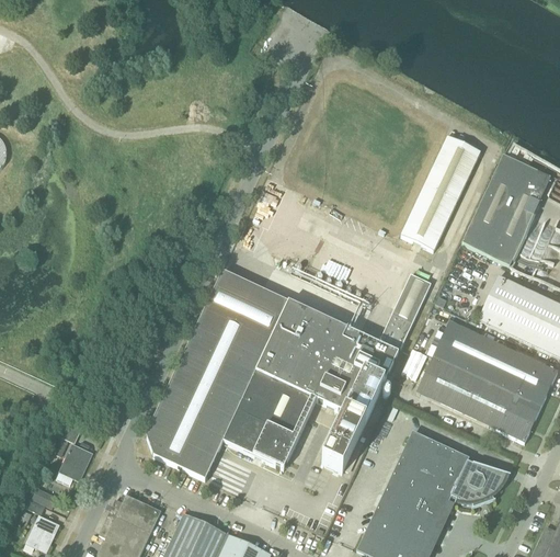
[(401,235),(434,250),(481,150),(448,135),(401,235)]
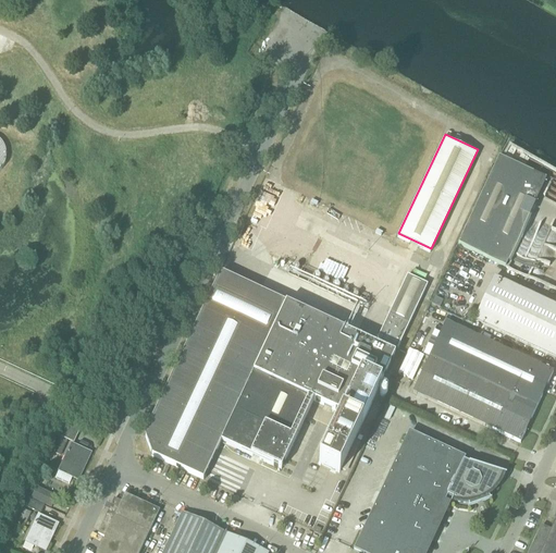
[(499,154),(459,242),(496,257),(507,261),(509,255),(513,256),(535,208),(533,207),(547,176),(499,154)]
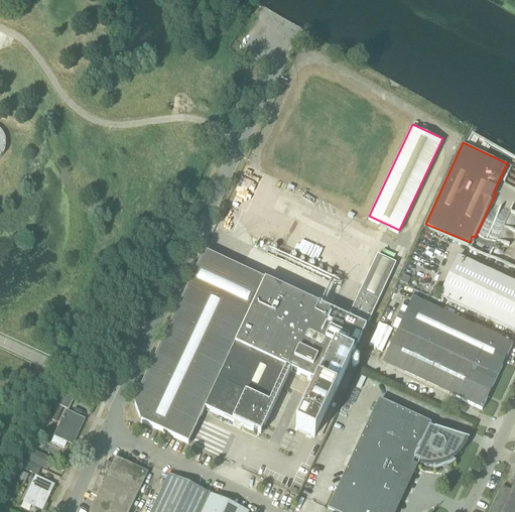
[(343,373),(383,289),(365,280),(348,315),(205,248),(134,399),(141,418),(189,440),(206,405),(261,430),(291,367),(294,368),(301,354),(343,373)]
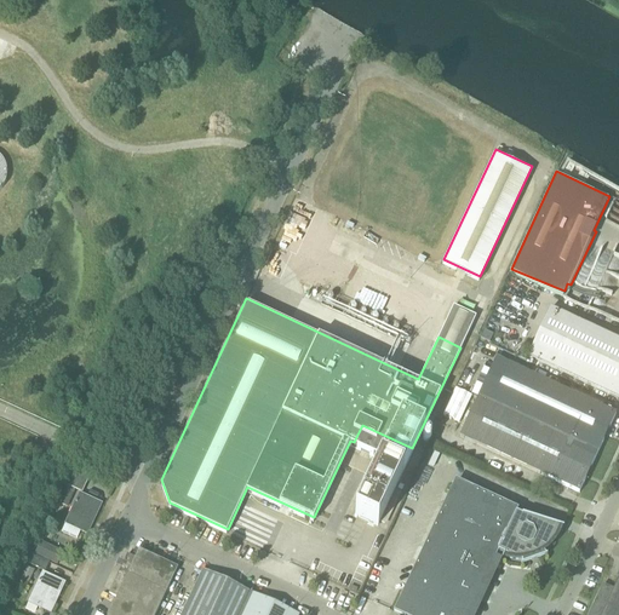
[(454,302),(439,337),(460,348),(477,312),(454,302)]
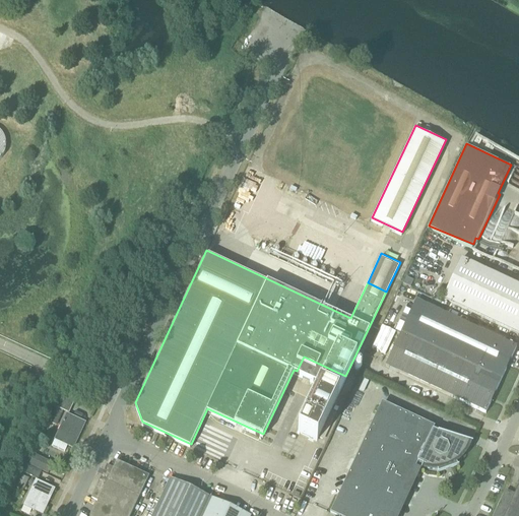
[(443,296),(518,331),(518,281),(491,268),(462,255),(443,296)]
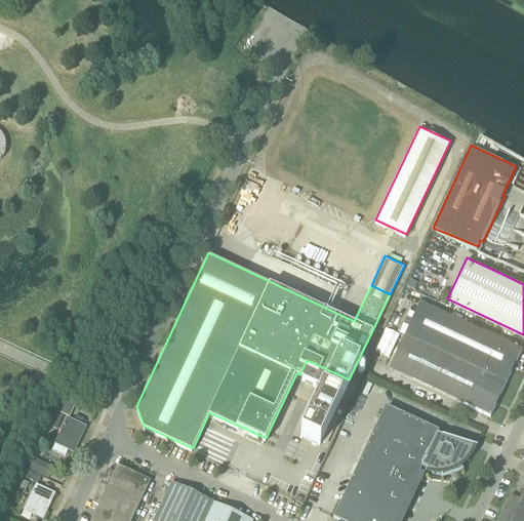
[(408,284),(415,287),(418,281),(411,277),(408,284)]
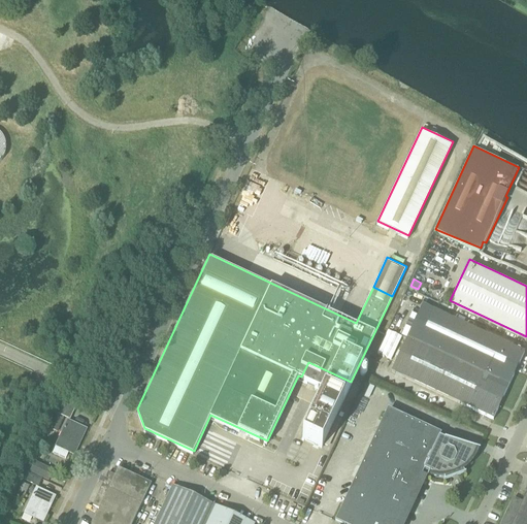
[(407,336),(509,383),(515,371),(525,350),(423,302),(407,336)]
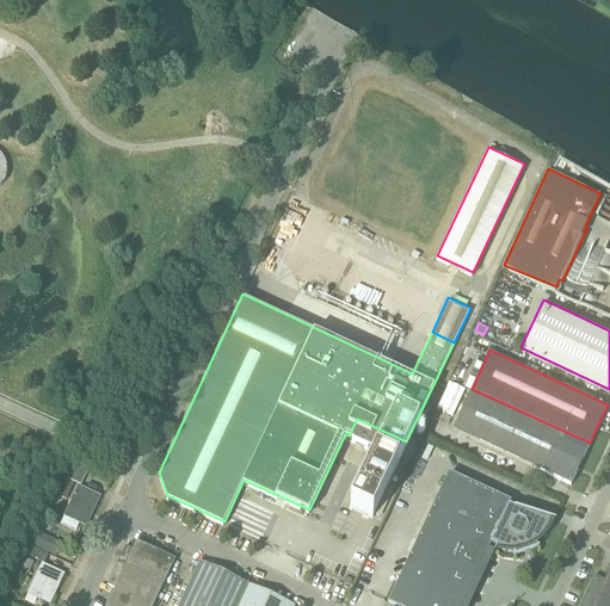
[(580,464),(590,443),(472,389),(455,427),(572,481),(578,468),(580,464)]
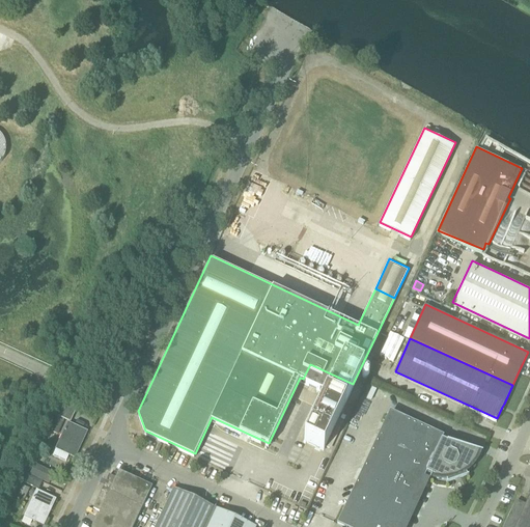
[(324,446),(353,384),(310,364),(303,379),(327,390),(304,437),(324,446)]
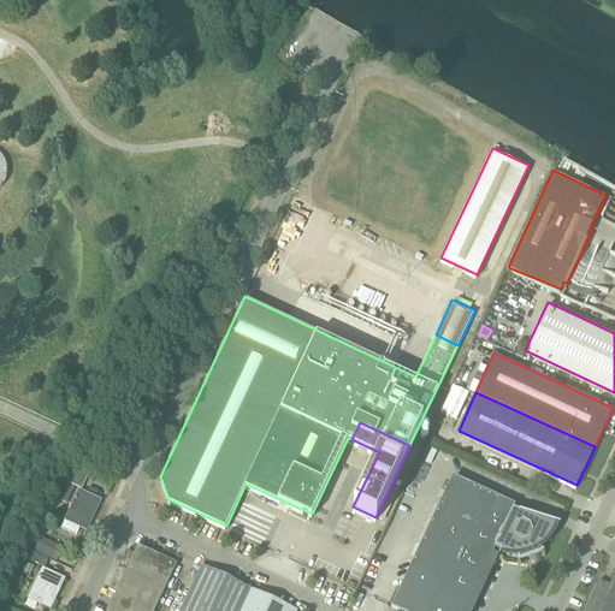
[(66,476),(83,485),(90,469),(93,470),(95,464),(77,456),(66,476)]
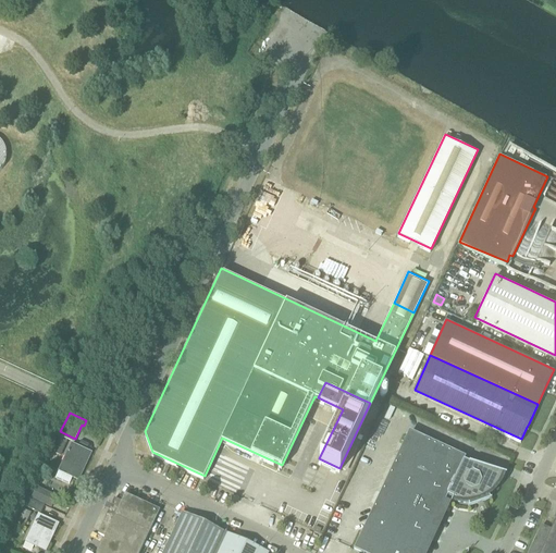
[(409,431),(391,471),(355,545),(370,552),(420,552),(448,493),(454,495),(452,499),(453,499),(453,498),(456,499),(458,499),(461,500),(464,500),(467,500),(469,500),(471,499),(474,499),(474,500),(476,500),(474,496),(482,493),(484,496),(484,495),(486,494),(489,492),(491,491),(493,489),(495,488),(496,486),(498,483),(499,481),(501,479),(504,471),(505,471),(465,458),(409,431)]
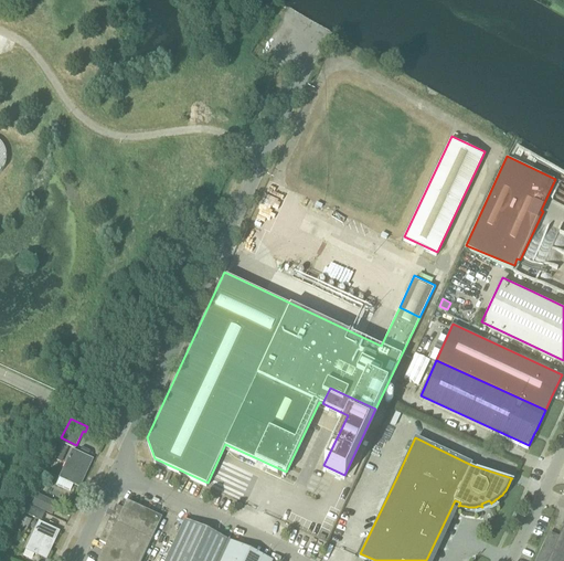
[(60,442),(54,455),(62,458),(68,445),(60,442)]
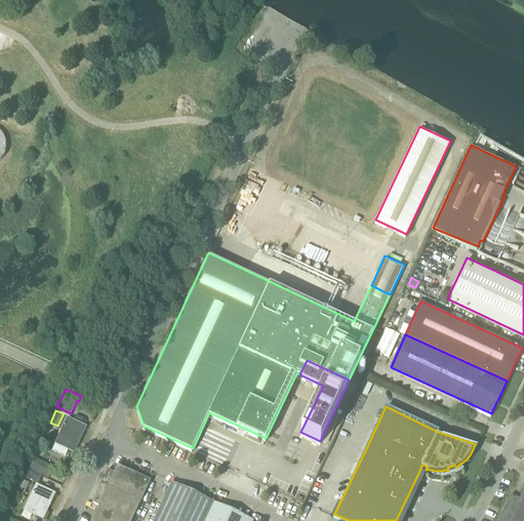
[(69,414),(56,440),(73,448),(85,423),(69,414)]
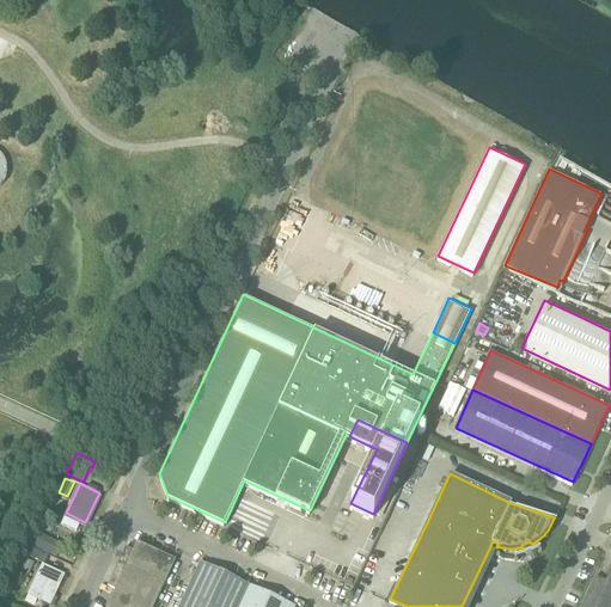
[(35,544),(57,555),(65,541),(41,531),(35,544)]
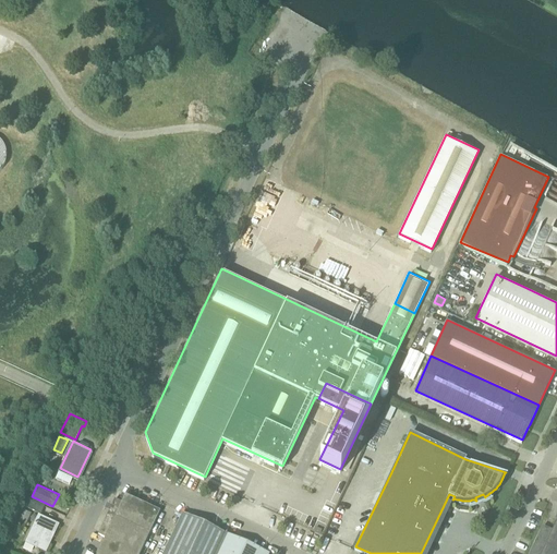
[(96,553),(138,553),(160,507),(126,492),(123,498),(116,495),(99,531),(106,534),(96,553)]
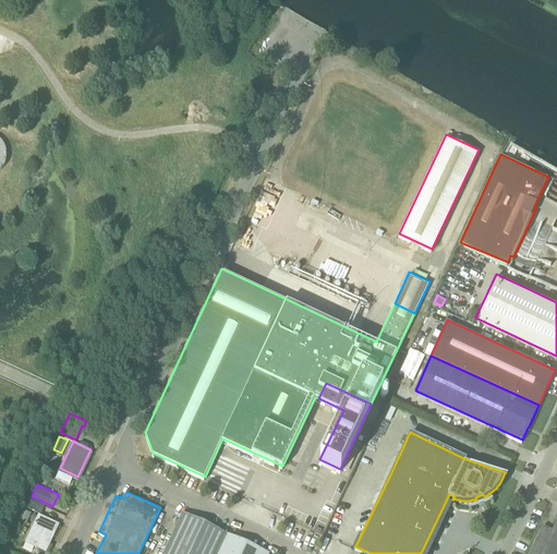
[(31,496),(27,504),(41,510),(45,504),(31,496)]
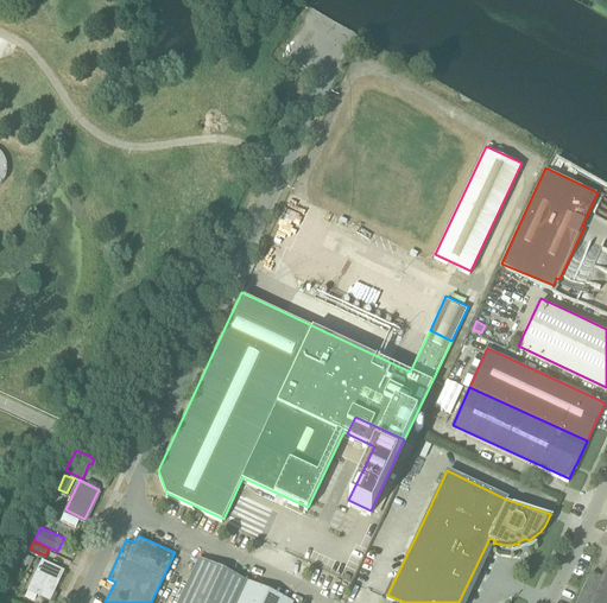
[(27,552),(19,567),(27,572),(36,556),(27,552)]
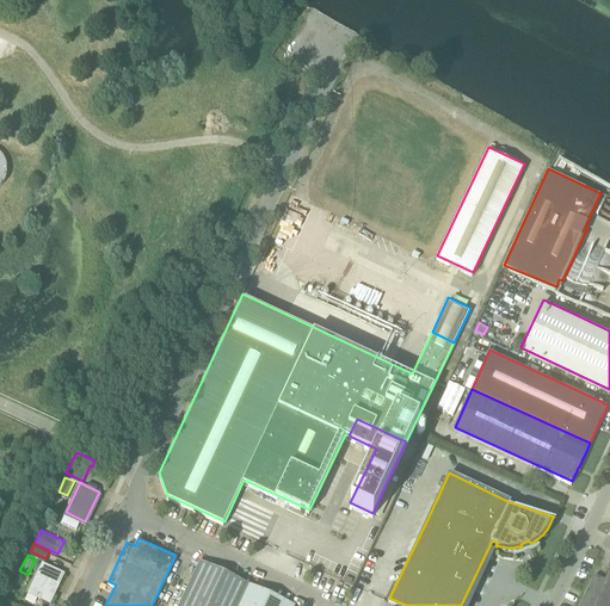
[(201,558),(185,591),(202,598),(210,603),(226,569),(217,566),(201,558)]
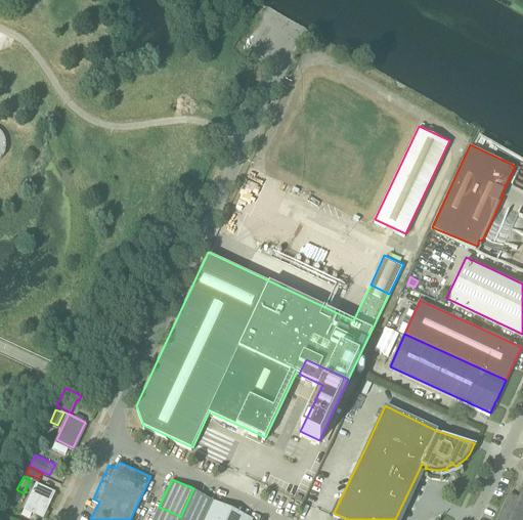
[(37,481),(26,506),(42,514),(53,488),(37,481)]
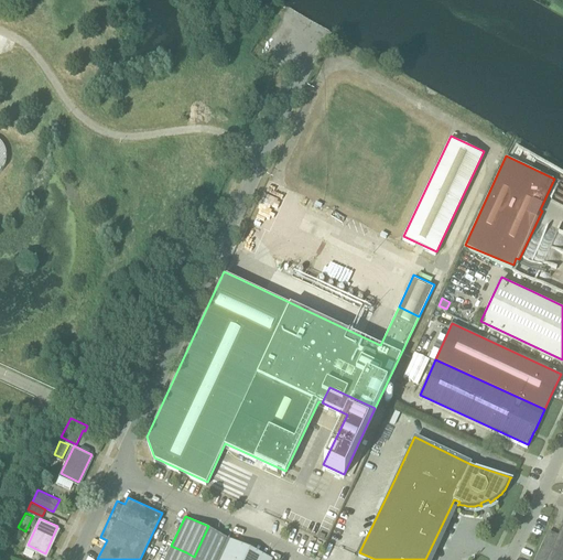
[(201,559),(202,559),(217,559),(229,536),(208,526),(194,557),(201,559)]
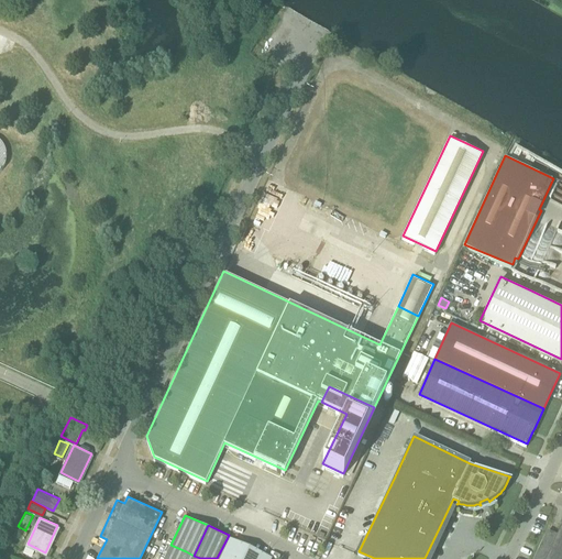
[(561,526),(559,533),(548,528),(533,558),(561,558),(561,526)]
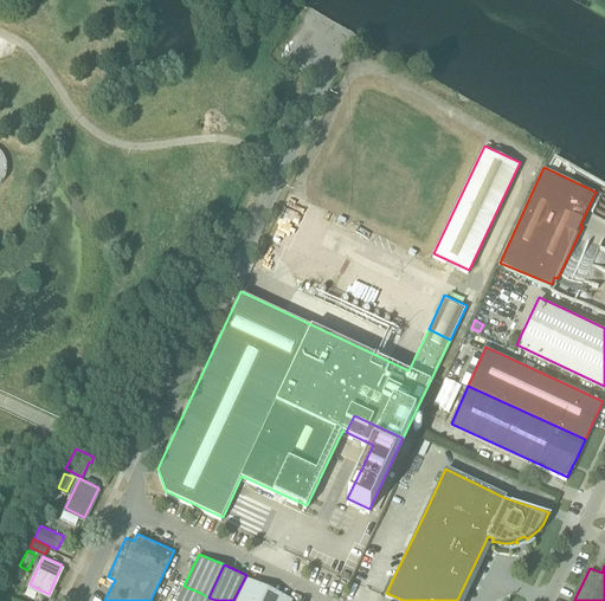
[(246,575),(233,600),(291,600),(294,598),(246,575)]
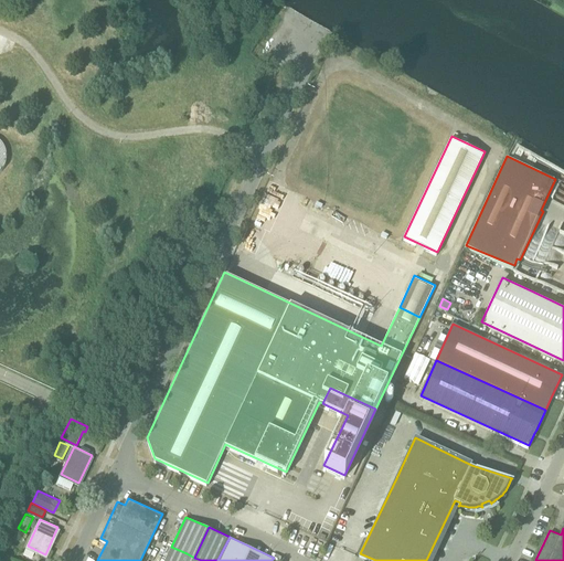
[(171,547),(165,560),(182,560),(187,553),(171,547)]
